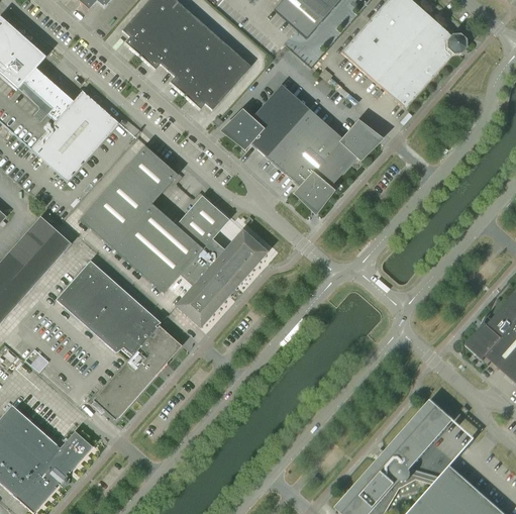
[(79,0),(89,9),(97,0),(105,6),(110,0),(79,0)]
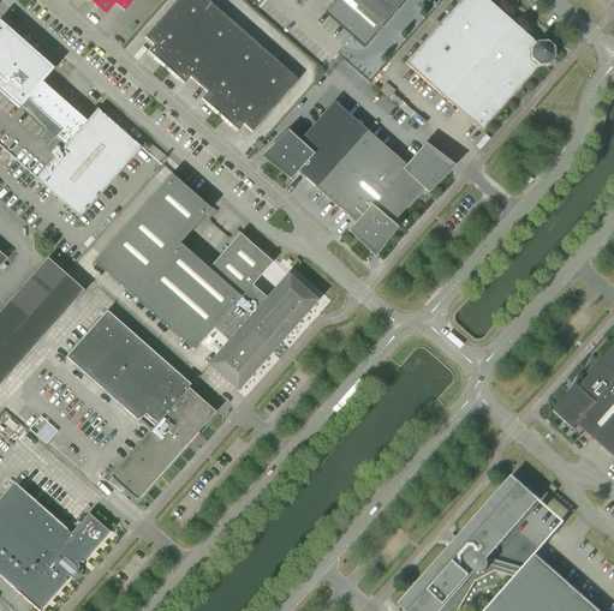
[(148,49),(154,54),(185,82),(185,81),(191,75),(208,90),(202,96),(238,129),(244,121),(252,130),(298,78),(209,0),(176,0),(145,35),(155,43),(149,49),(148,49)]
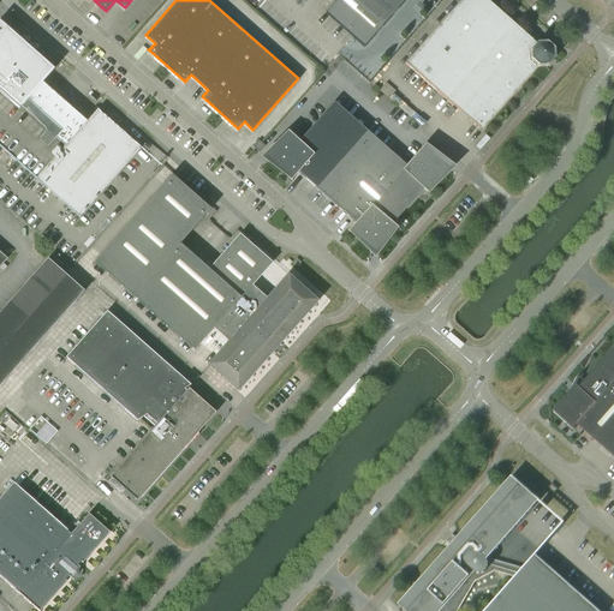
[(334,0),(326,10),(365,45),(403,0),(334,0)]
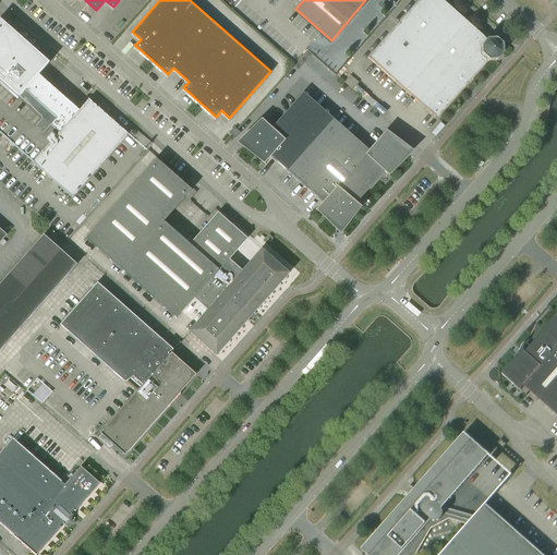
[(416,0),(368,55),(438,116),(488,59),(497,58),(504,51),(503,43),(496,36),(487,37),(445,0),(416,0)]
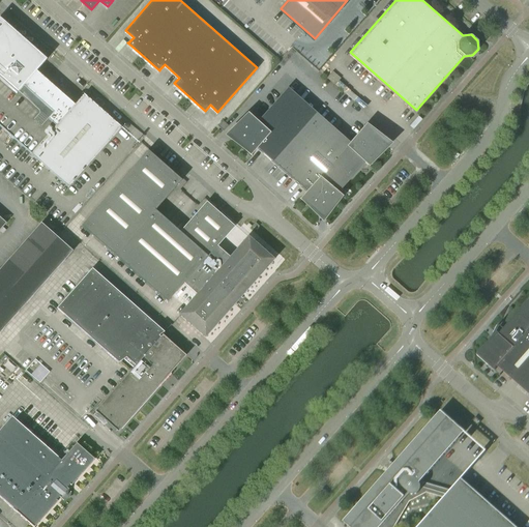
[(0,123),(69,184),(122,125),(85,92),(75,103),(36,68),(45,60),(0,20),(0,123)]
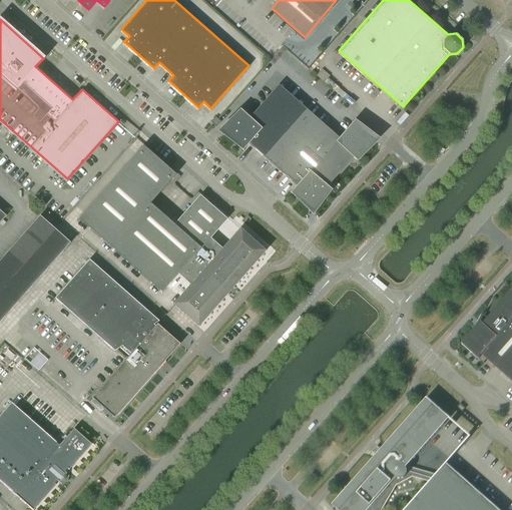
[(273,53),(275,51),(270,46),(272,43),(278,48),(281,45),(274,40),(267,48),(273,53)]
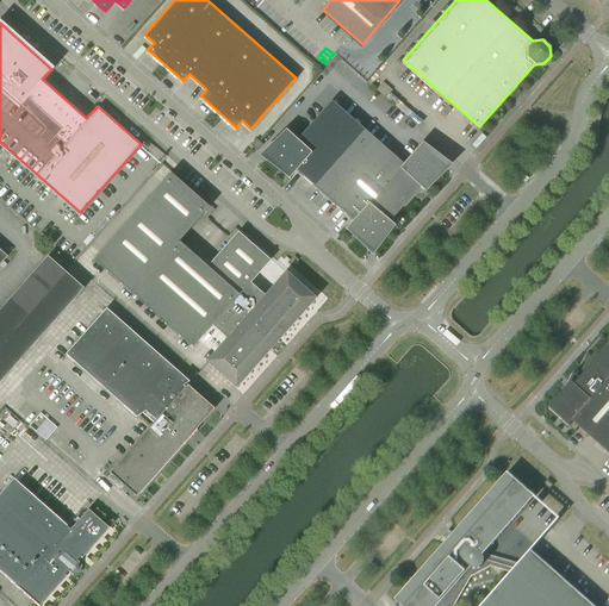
[(271,148),(271,149),(266,154),(271,158),(289,174),(296,167),(355,219),(348,226),(366,243),(372,247),(376,242),(377,242),(392,224),(389,222),(405,202),(352,155),(371,132),(331,98),(296,139),(286,130),(271,148)]
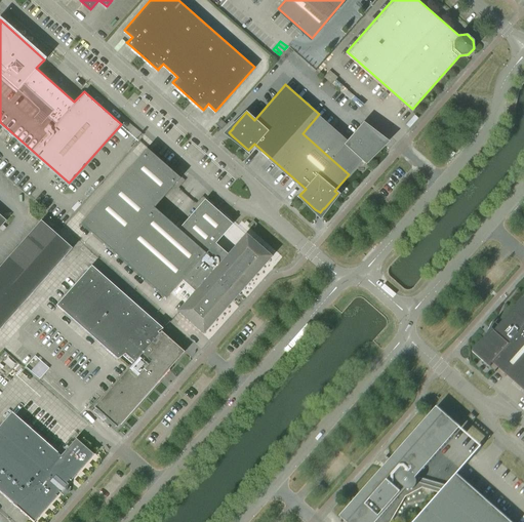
[(349,141),(319,114),(303,133),(349,174),(363,159),(366,161),(384,141),(363,123),(349,141)]
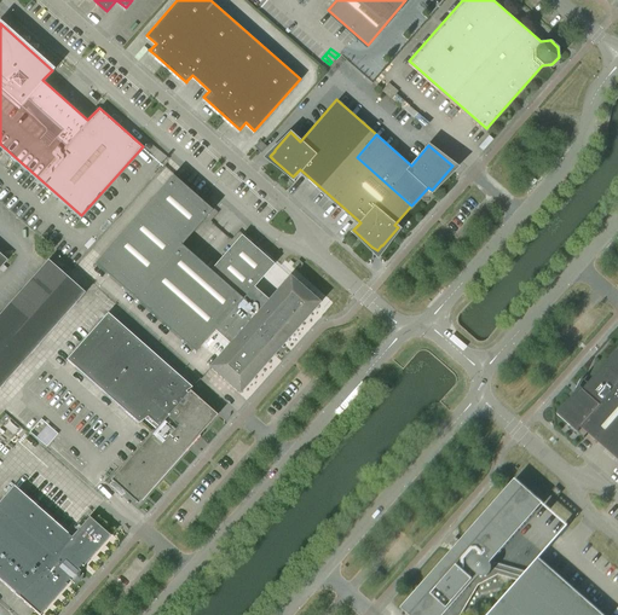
[(256,145),(261,150),(266,144),(261,139),(256,145)]
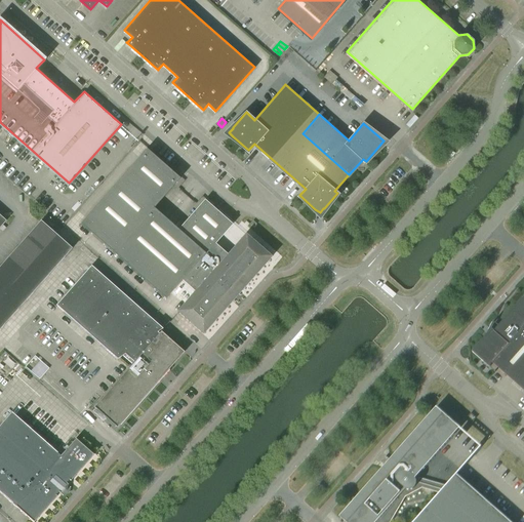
[(180,176),(147,147),(81,222),(166,297),(186,275),(200,287),(180,310),(203,329),(230,299),(230,297),(228,295),(231,292),(233,294),(238,289),(236,287),(238,284),(241,286),(242,286),(269,255),(246,235),(227,257),(212,244),(232,223),(205,199),(179,229),(154,206),(180,176)]
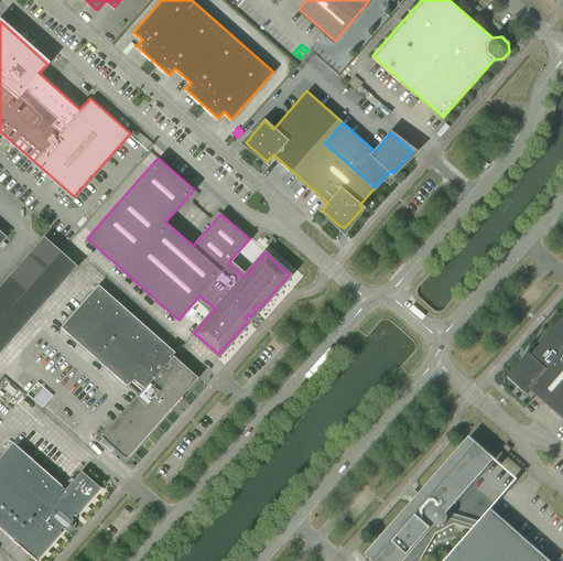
[(99,208),(106,215),(143,174),(137,168),(99,208)]
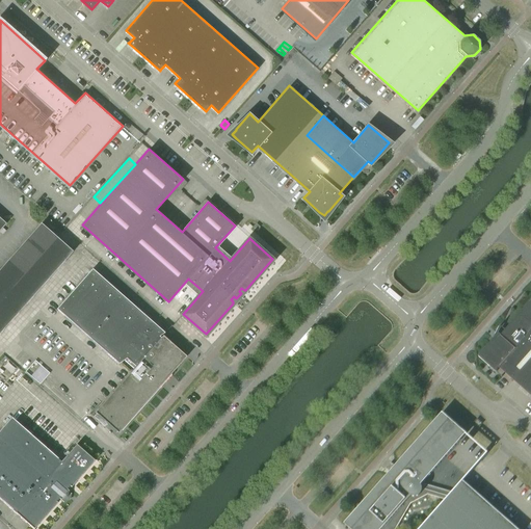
[(19,311),(74,249),(42,221),(0,267),(0,332),(3,328),(19,311)]
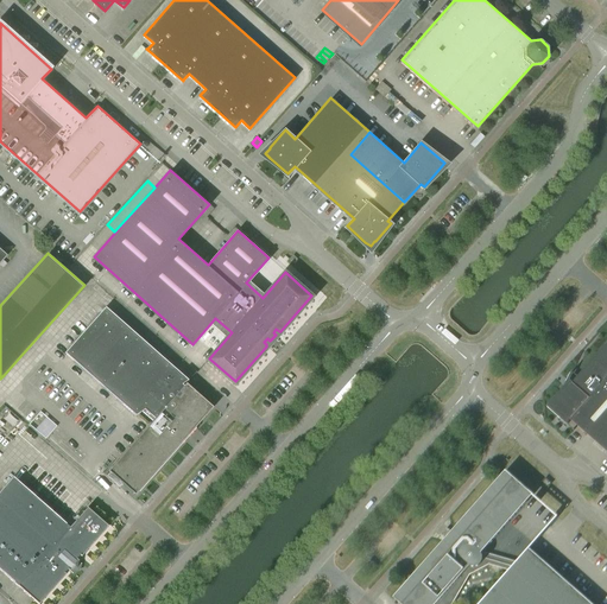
[(189,377),(106,305),(65,350),(137,413),(145,407),(156,417),(109,469),(136,493),(214,405),(187,381),(185,383),(183,382),(189,377)]
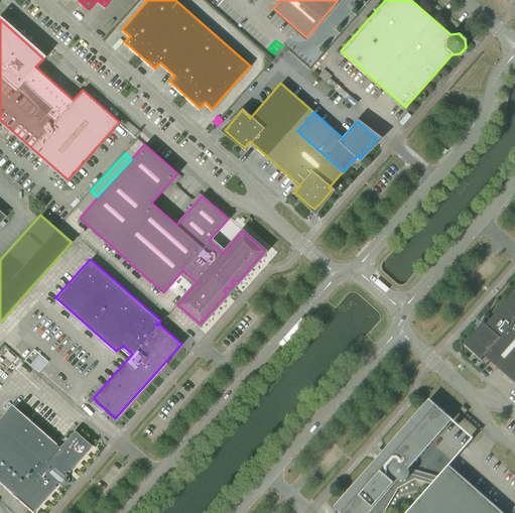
[(483,319),(480,326),(480,327),(479,328),(466,343),(483,358),(486,354),(514,380),(514,290),(487,323),(484,319),(483,319)]
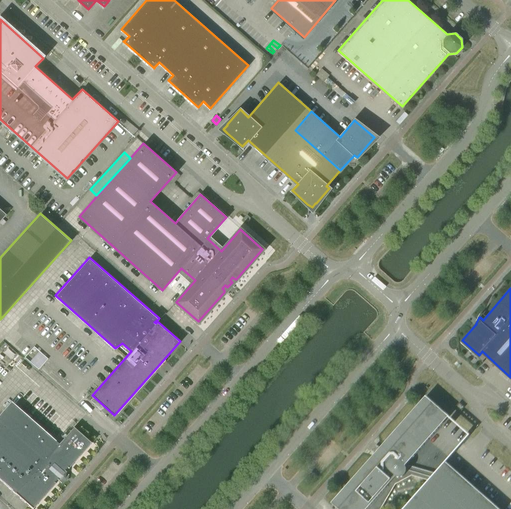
[(40,349),(30,360),(38,367),(48,356),(40,349)]
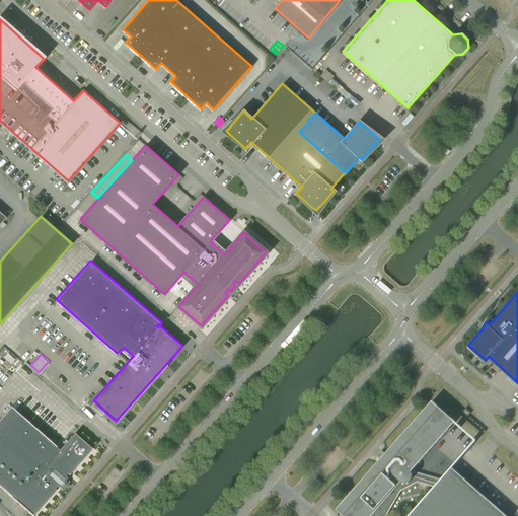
[(509,515),(485,495),(415,474),(417,470),(414,469),(451,426),(450,426),(454,421),(448,416),(449,416),(433,401),(397,442),(396,444),(394,443),(393,445),(394,446),(392,448),(392,447),(387,453),(384,450),(378,456),(382,459),(377,464),(378,465),(376,466),(375,465),(373,467),(374,468),(373,470),(372,470),(338,509),(346,515),(371,515),(372,515),(374,515),(385,515),(401,490),(418,481),(435,486),(408,515),(509,515)]
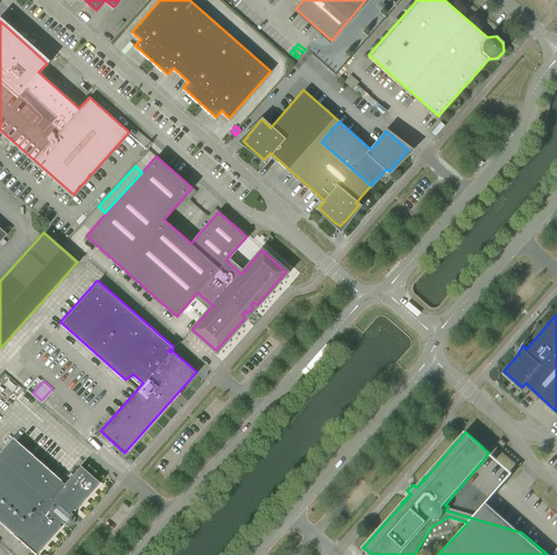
[(75,509),(100,481),(81,465),(65,482),(13,436),(0,450),(0,520),(17,535),(17,537),(36,553),(61,526),(60,525),(63,521),(64,522),(65,521),(67,521),(71,520),(72,515),(73,513),(72,511),(74,508),(75,509)]
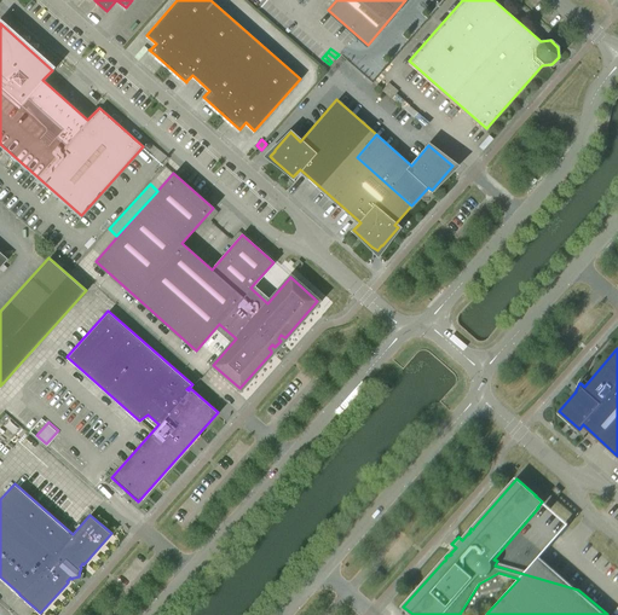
[(537,558),(570,522),(559,512),(527,549),(537,558)]
